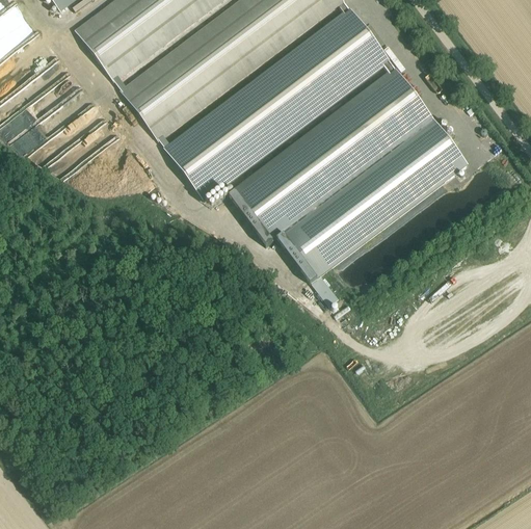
[(54,0),(61,9),(74,0),(54,0)]
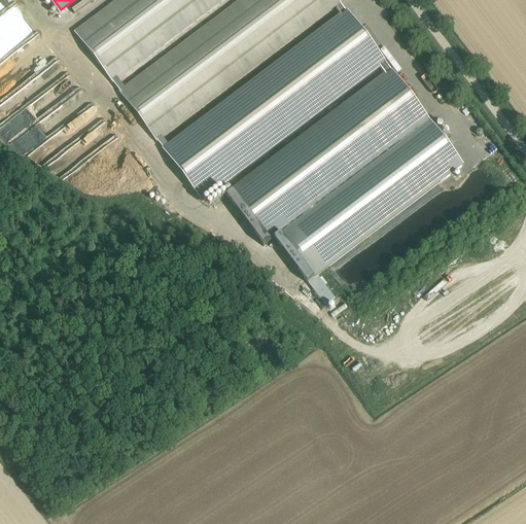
[(114,0),(75,30),(114,81),(221,0),(236,0),(119,90),(158,139),(341,0),(114,0)]
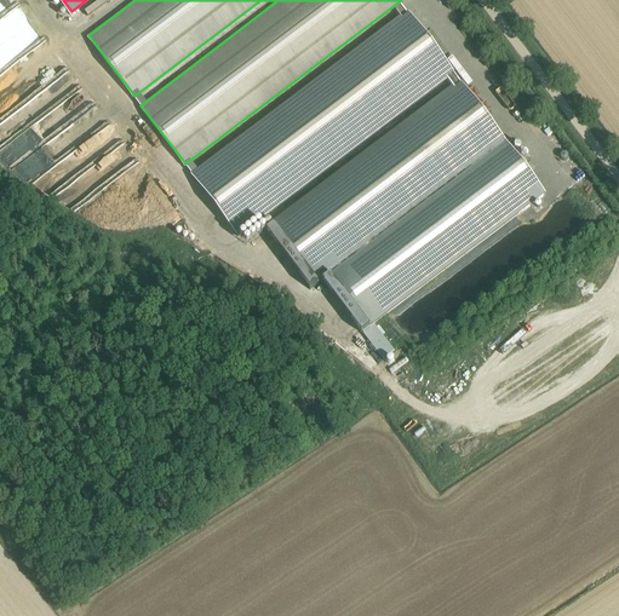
[(21,4),(0,17),(0,28),(4,34),(18,26),(24,35),(29,33),(34,39),(40,35),(21,4)]
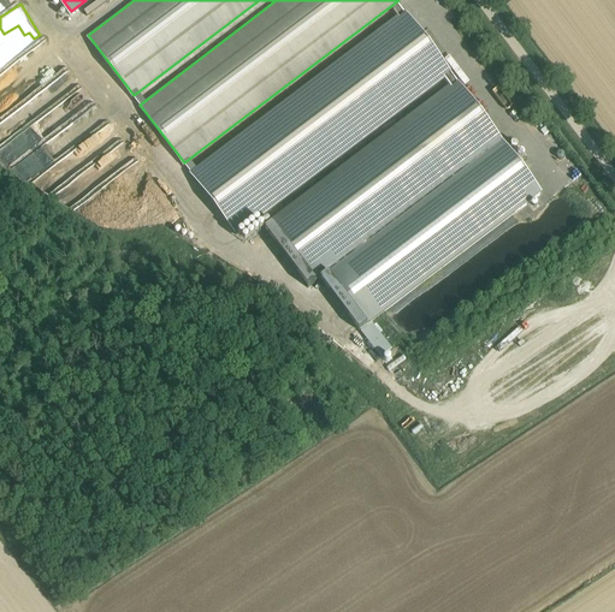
[(264,224),(311,286),(504,141),(414,21),(200,184),(237,233),(283,200),(445,77),(450,83),(264,224)]
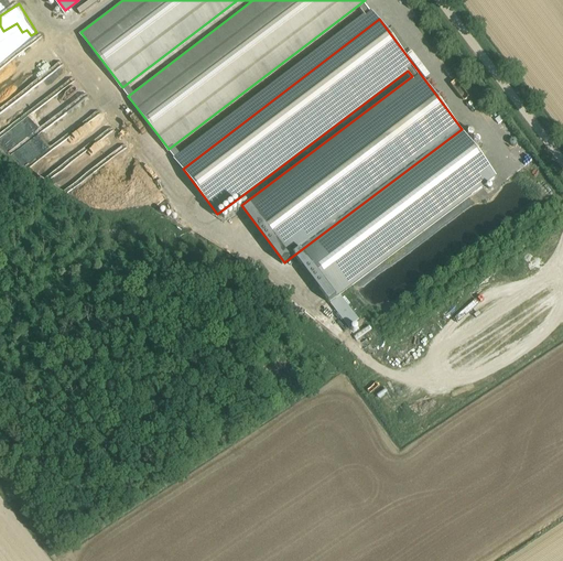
[(17,57),(24,65),(47,39),(40,32),(17,57)]
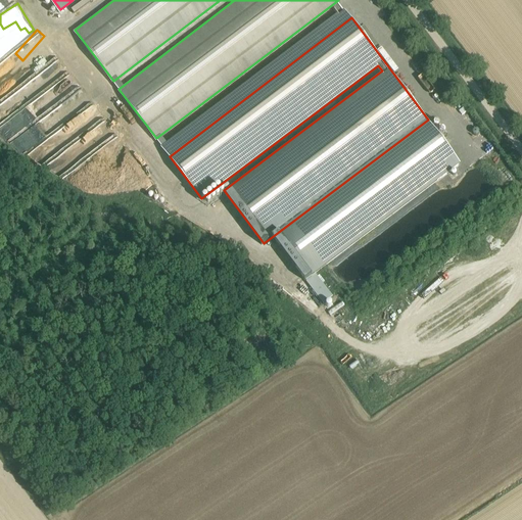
[(57,59),(8,95),(16,106),(65,71),(57,59)]
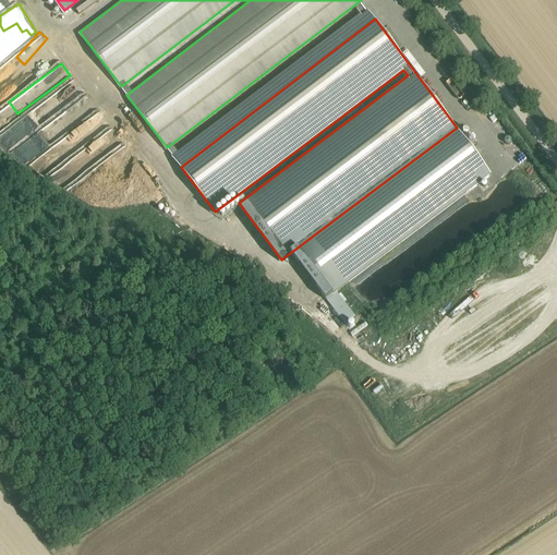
[(21,135),(84,92),(75,80),(17,119),(21,122),(14,127),(21,135)]
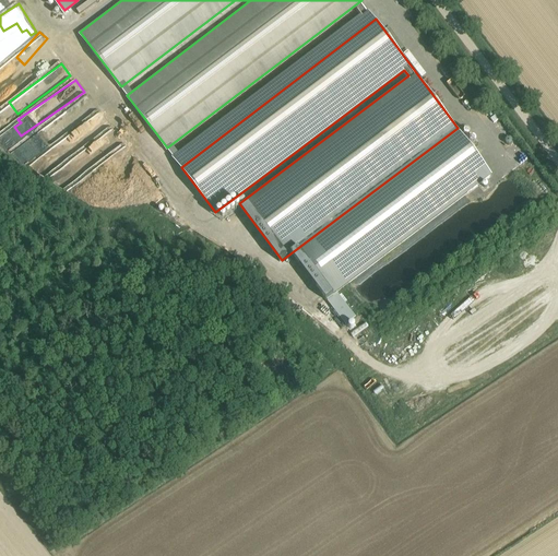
[(63,162),(98,128),(87,116),(52,151),(63,162)]
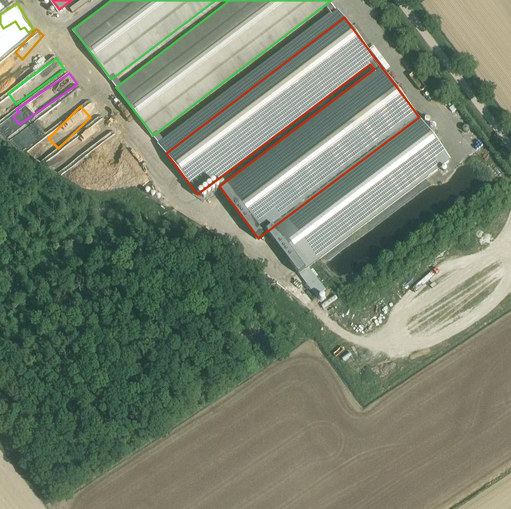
[(316,295),(326,288),(309,264),(298,272),(316,295)]
